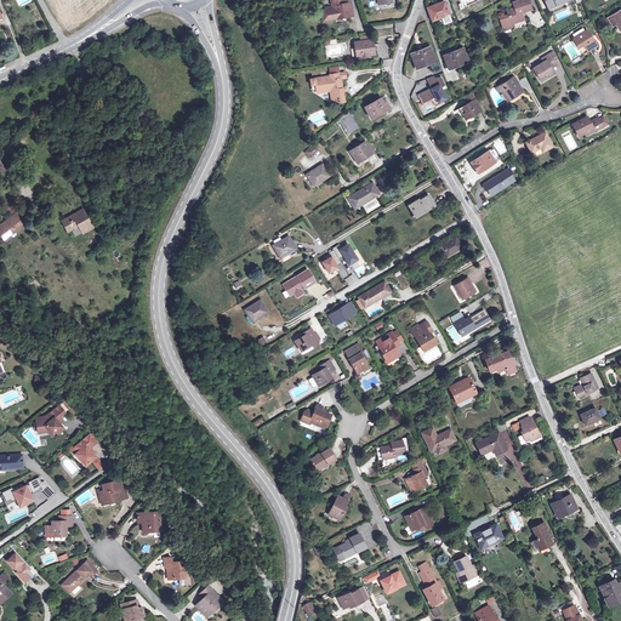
[(342,0),(331,0),(334,9),(325,10),(326,12),(323,12),(323,18),(329,18),(329,20),(336,18),(335,17),(347,15),(347,17),(353,16),(352,3),(343,4),(342,0)]
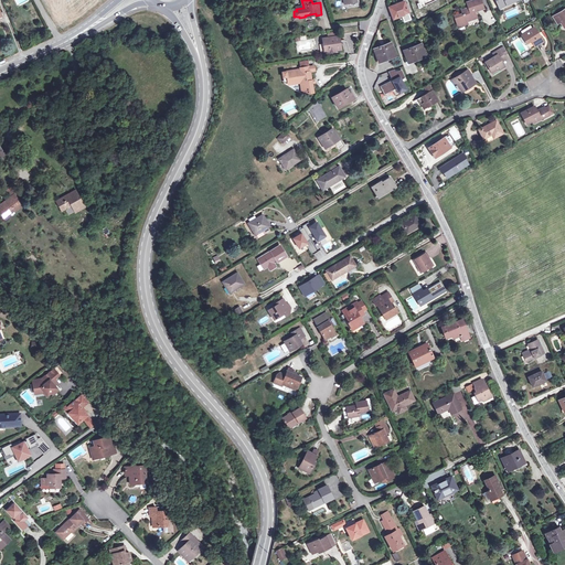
[(473,12),(475,11),(483,9),(480,0),(473,0),(467,2),(468,8),(461,10),(462,13),(455,17),(457,21),(456,22),(458,27),(467,23),(467,21),(477,18),(475,13),(473,13),(473,12)]
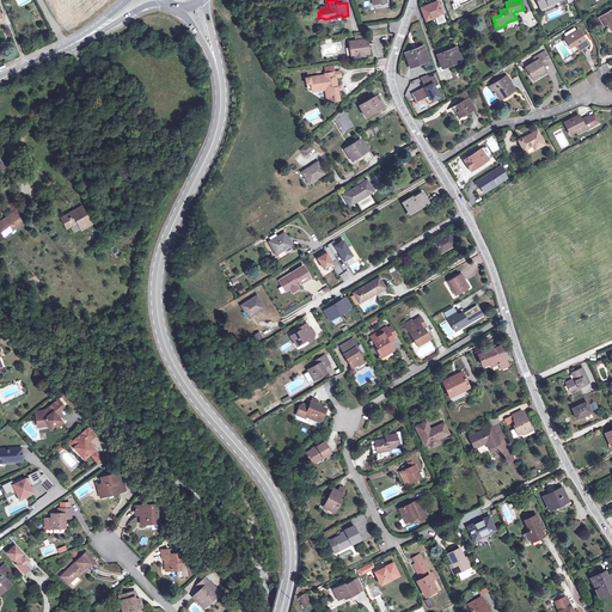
[(421,7),(426,19),(434,16),(434,17),(442,14),(439,4),(430,6),(429,5),(421,7)]
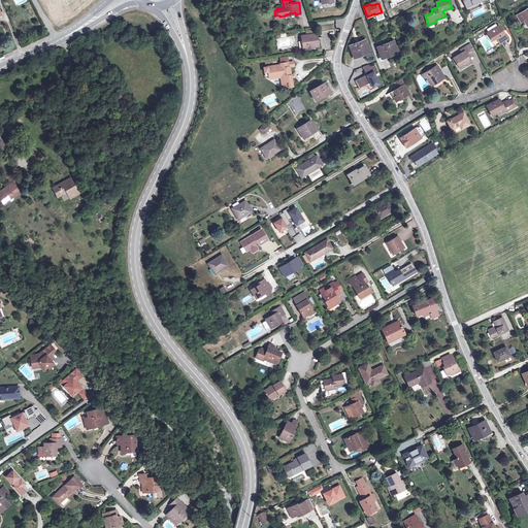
[(517,15),(523,24),(525,23),(527,27),(527,26),(527,11),(527,9),(517,15)]
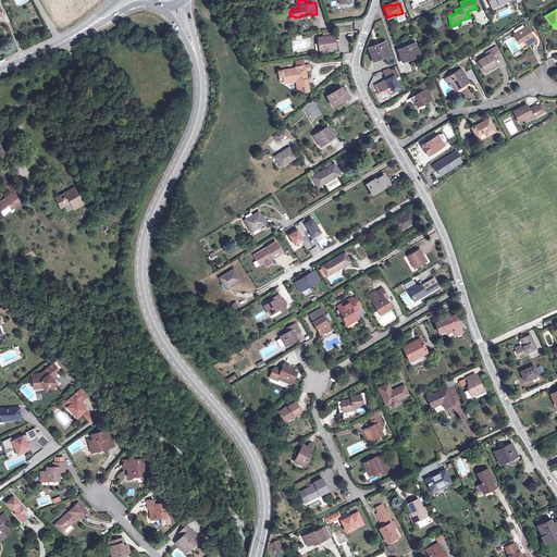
[(516,34),(515,35),(519,42),(523,39),(527,46),(535,40),(527,27),(524,28),(523,26),(522,26),(515,31),(515,32),(516,34)]
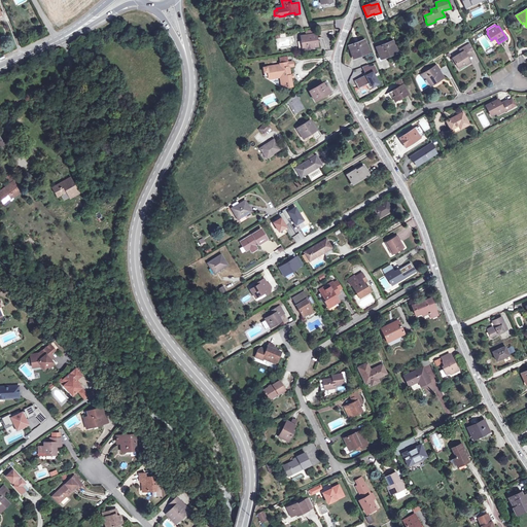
[(301,36),(303,44),(306,44),(307,48),(318,46),(316,34),(301,36)]
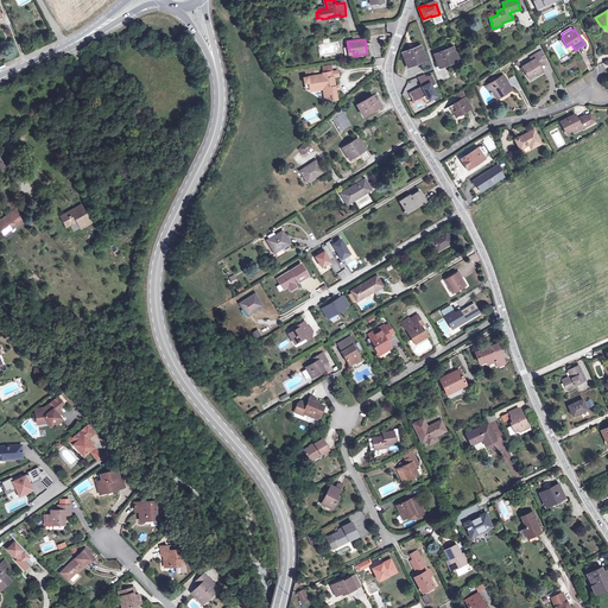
[(403,54),(409,67),(425,59),(420,46),(403,54)]
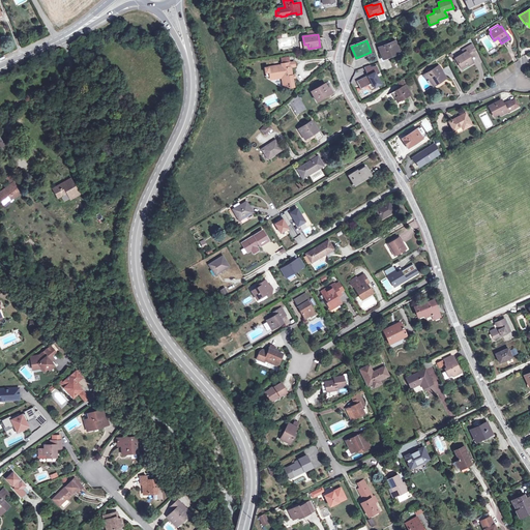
[(379,48),(383,58),(399,53),(394,41),(379,48)]
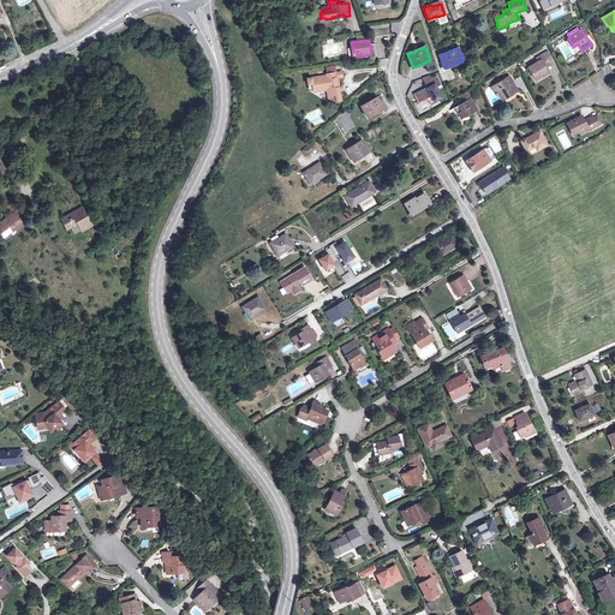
[(549,63),(548,60),(544,54),(537,58),(538,61),(527,67),(535,78),(543,73),(544,76),(549,72),(547,67),(545,65),(549,63)]
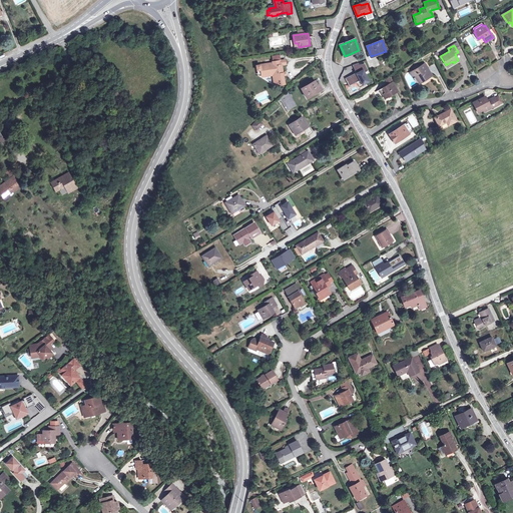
[(284,76),(283,73),(282,65),(286,64),(285,60),(273,62),(273,63),(257,65),(257,70),(261,70),(262,75),(275,73),(277,85),(285,84),(284,76)]
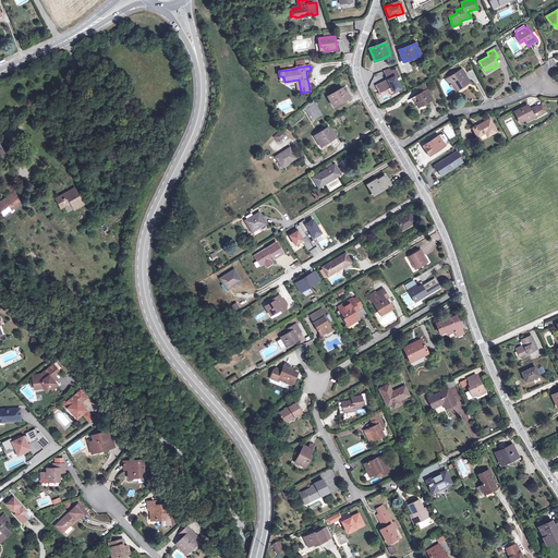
[(388,82),(377,86),(379,91),(389,86),(392,94),(401,89),(397,81),(400,79),(396,69),(389,71),(388,69),(383,72),(388,82)]
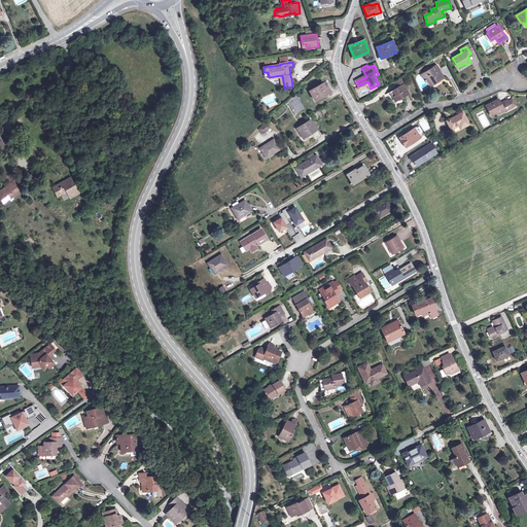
[(436,65),(424,73),(426,76),(430,84),(440,78),(436,71),(440,70),(436,65)]
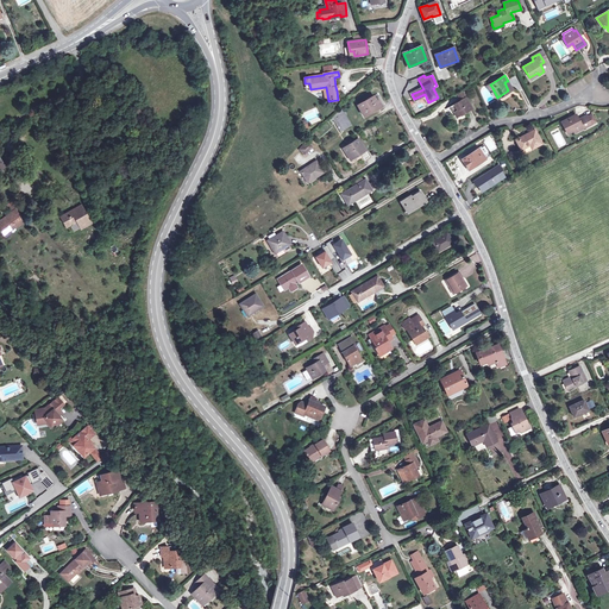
[(582,79),(565,87),(570,96),(586,88),(582,79)]
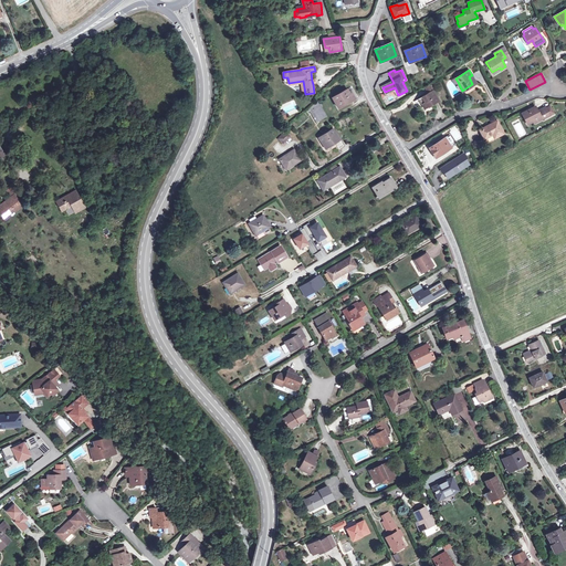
[(303,94),(305,94),(303,81),(289,83),(289,85),(301,83),(303,94)]
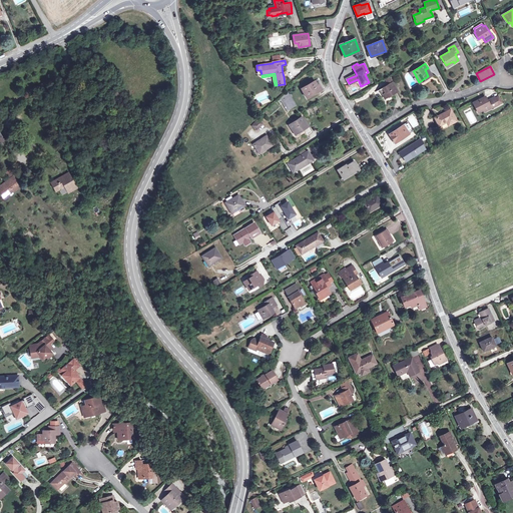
[(322,89),(319,84),(317,85),(315,81),(302,88),(307,98),(322,89)]
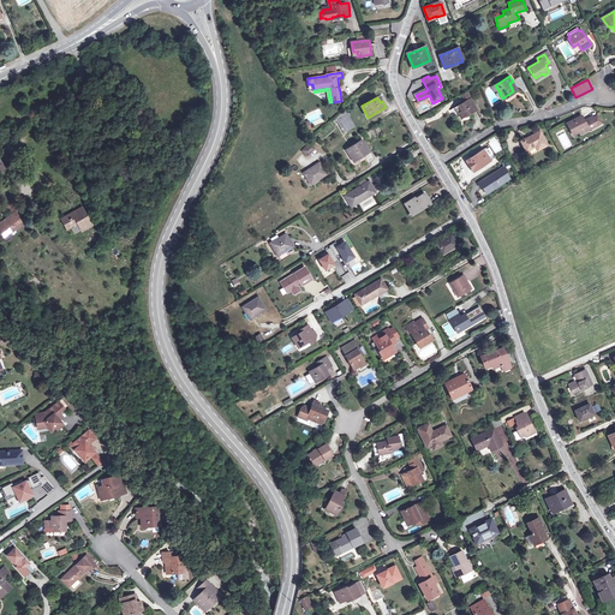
[(470,99),(465,101),(454,107),(461,118),(477,109),(470,99)]
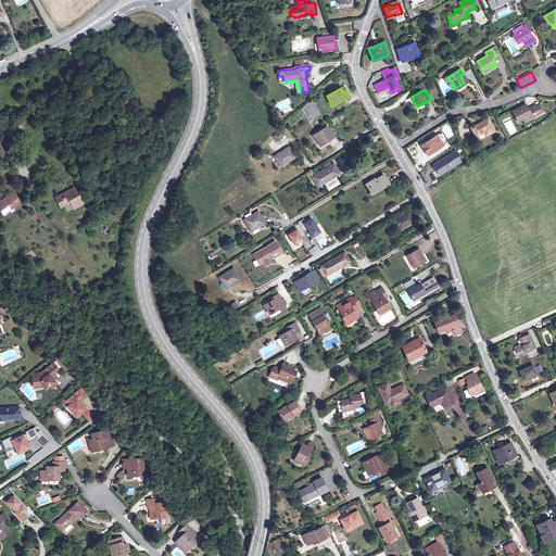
[(312,99),(307,103),(311,110),(315,117),(320,114),(312,99)]
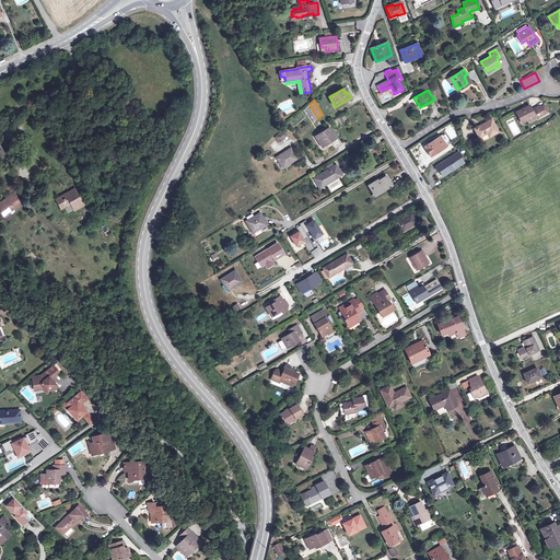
[(536,118),(544,114),(540,107),(539,106),(532,109),(529,105),(516,112),(520,118),(521,117),(523,123),(527,120),(535,116),(536,118)]
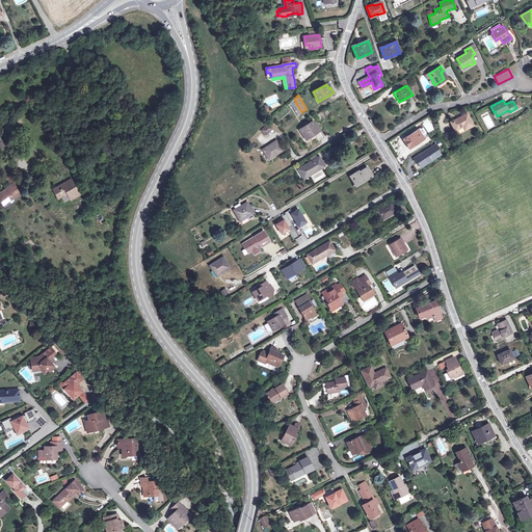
[(297,105),(293,107),(298,114),(301,112),(297,105)]
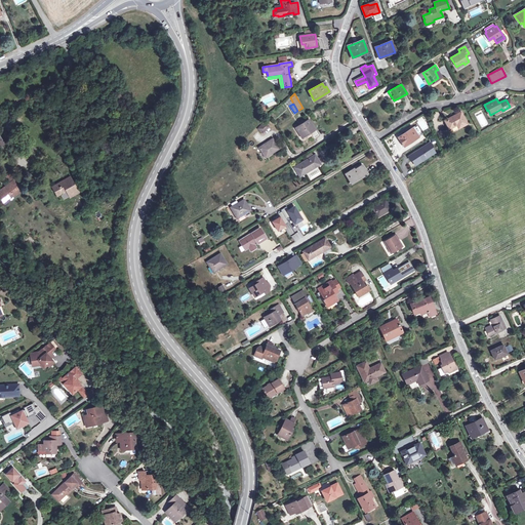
[(457,124),(458,127),(467,123),(460,112),(445,120),(449,128),(457,124)]
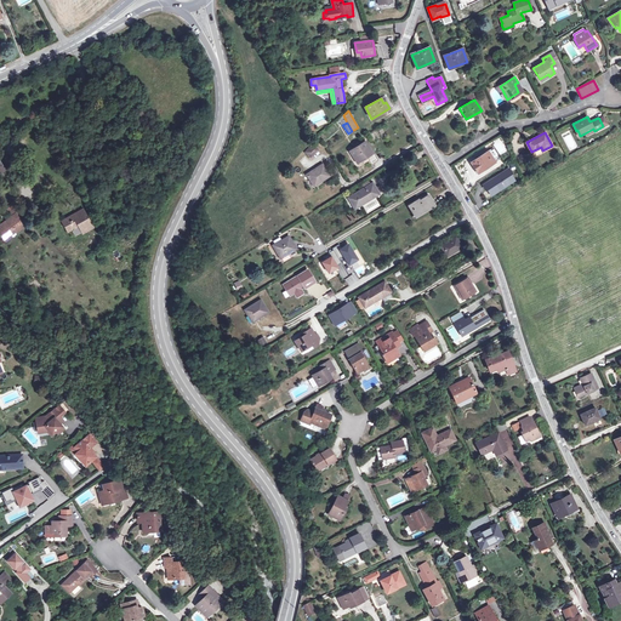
[(365,142),(352,151),(359,161),(366,157),(371,164),(376,160),(372,153),(365,142)]
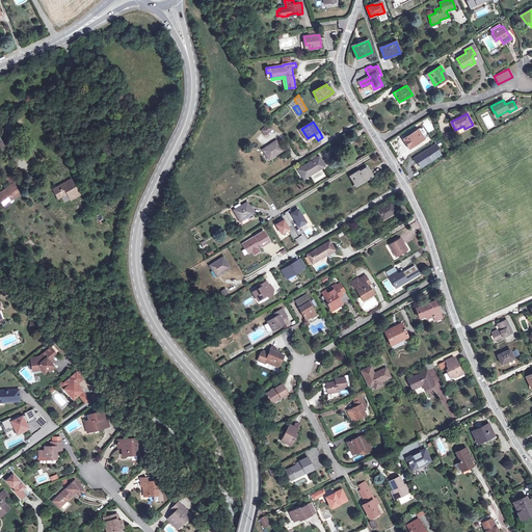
[(261,130),(266,135),(273,128),(268,124),(261,130)]
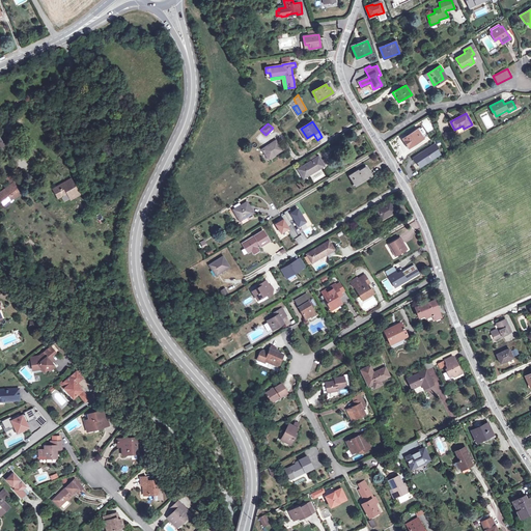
[(307,138),(301,129),(299,130),(305,140),(307,138)]
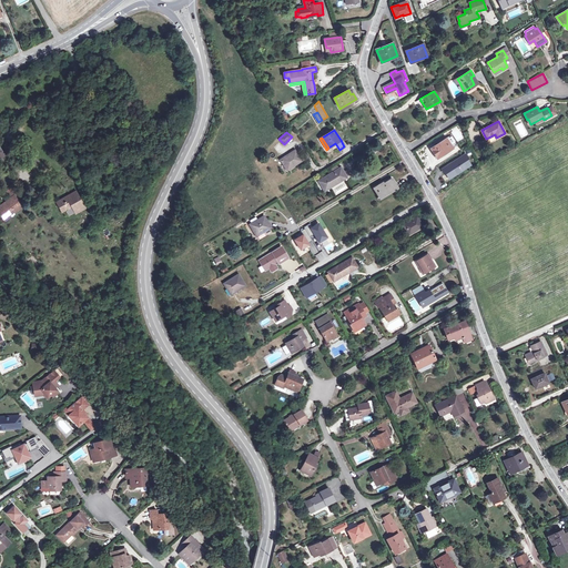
[(437,151),(434,153),(437,159),(453,148),(449,143),(446,138),(434,146),(437,151)]
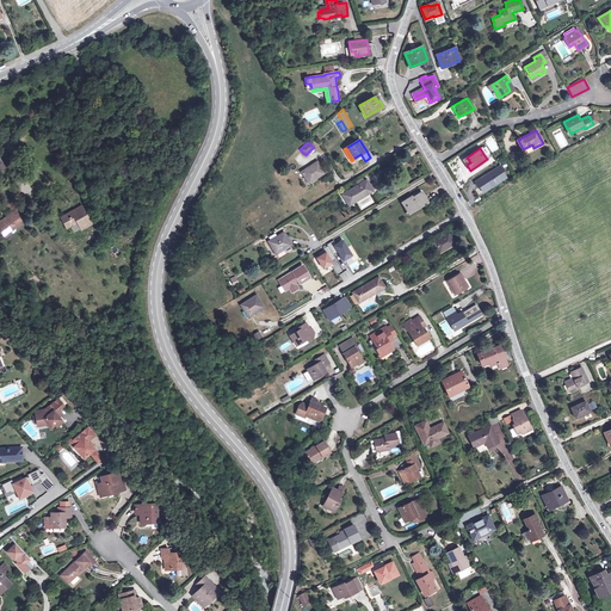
[(302,172),(309,183),(325,173),(318,161),(302,172)]
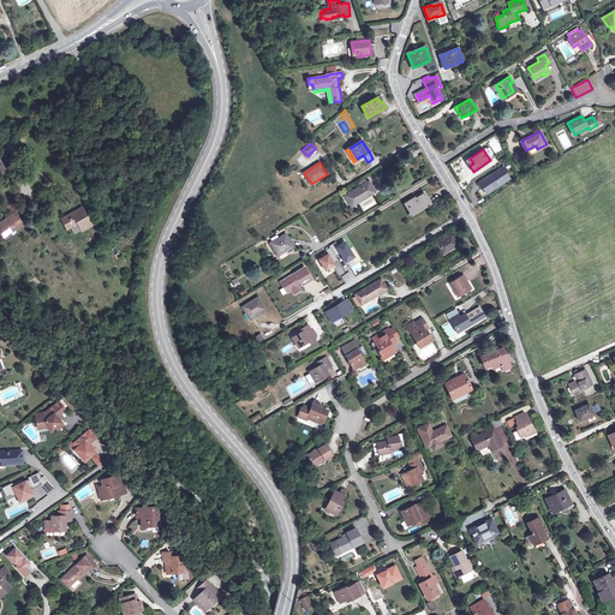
[(488,178),(478,184),(482,189),(483,187),(487,193),(508,179),(505,173),(507,172),(503,167),(488,178)]
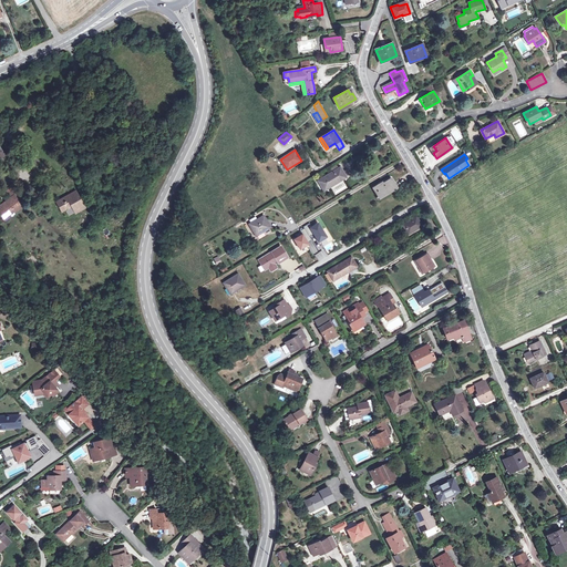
[(339,168),(331,173),(318,181),(323,189),(337,182),(337,183),(346,177),(342,172),(340,167),(339,168)]
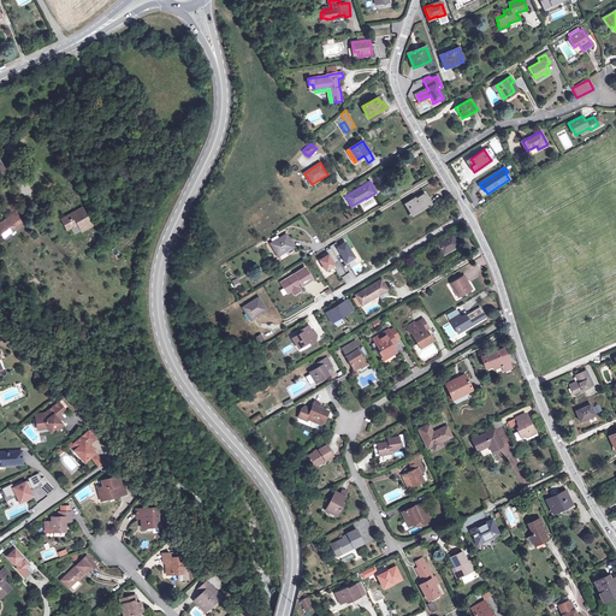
[(404,205),(410,214),(415,212),(416,213),(431,203),(425,194),(410,202),(410,201),(404,205)]
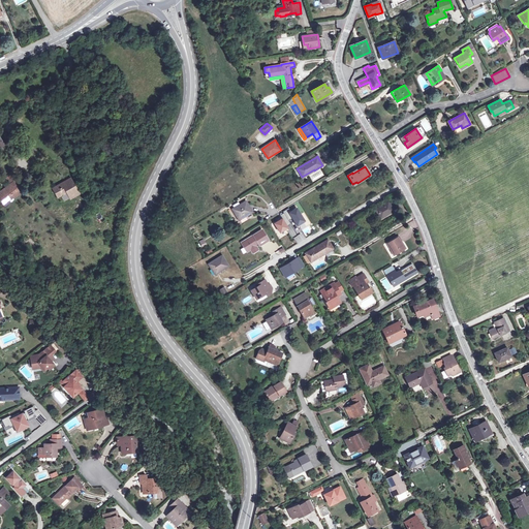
[(5,179),(9,185),(13,183),(18,181),(12,175),(5,179)]
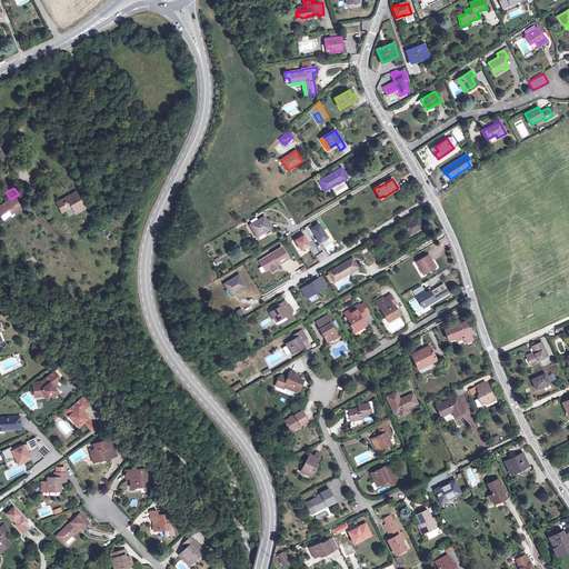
[(75,212),(85,207),(76,191),(57,202),(62,212),(71,207),(75,212)]
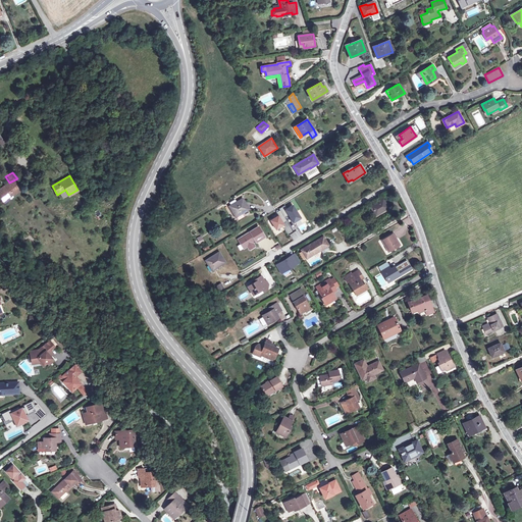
[(0,190),(0,195),(2,197),(4,201),(19,189),(13,180),(9,183),(0,190)]
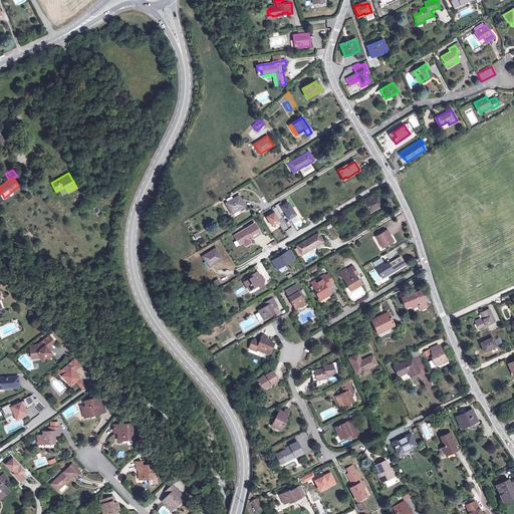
[(20,188),(19,186),(4,198),(5,199),(20,188)]
